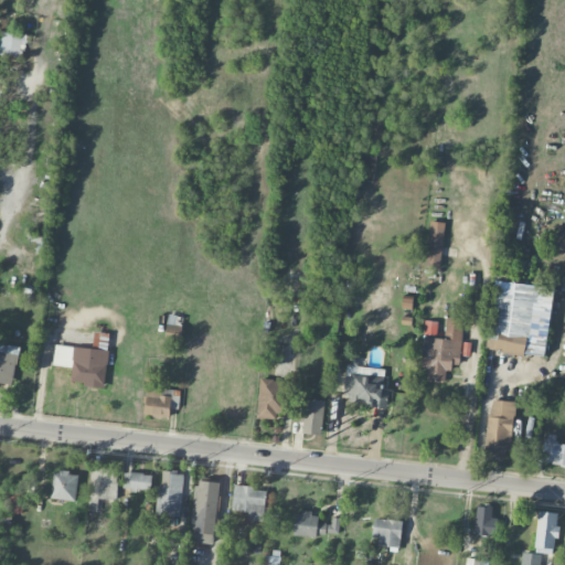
[(0,55),(23,56),(24,33),(0,32),(0,55)]
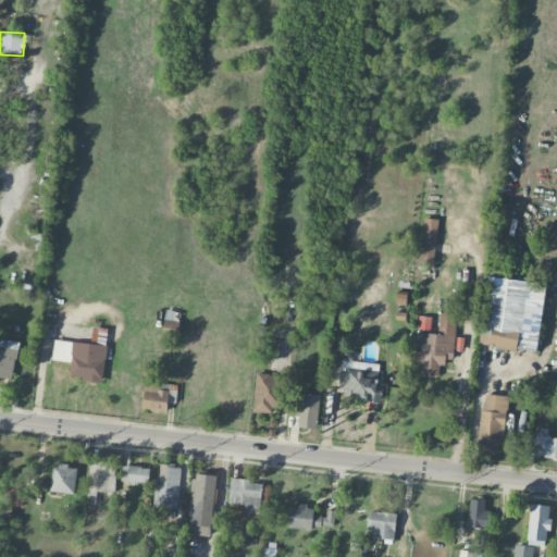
[(421,260),(435,261),(436,219),(423,218),(421,260)]
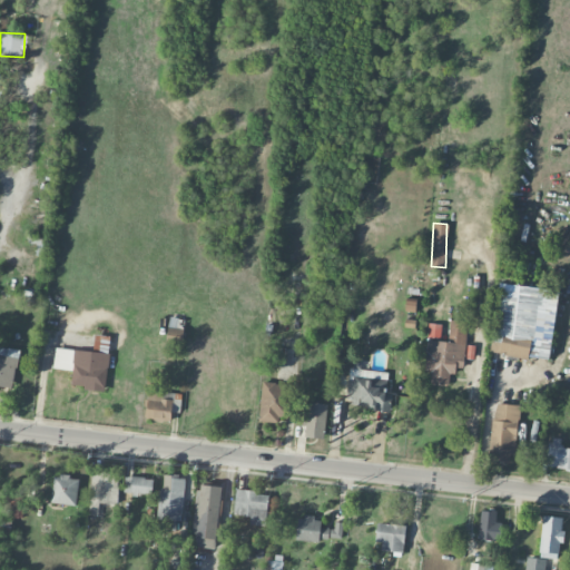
[(549,361),(560,291),(502,283),(495,328),(494,328),(491,352),(549,361)]
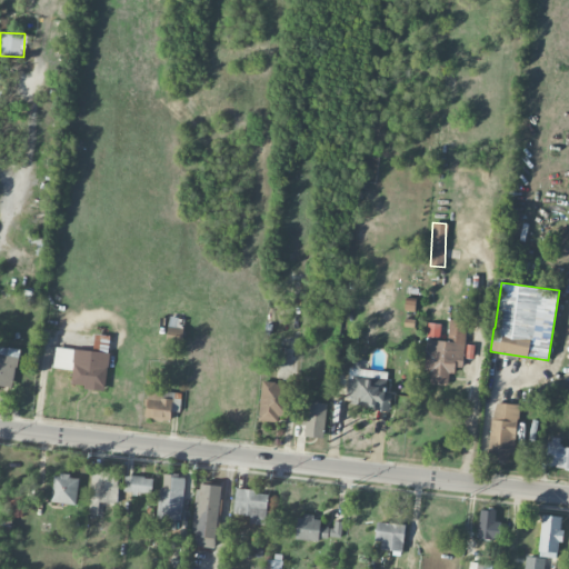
[(462,366),(467,321),(449,319),(448,341),(427,339),(425,370),(430,370),(429,381),(450,383),(451,366),(462,366)]
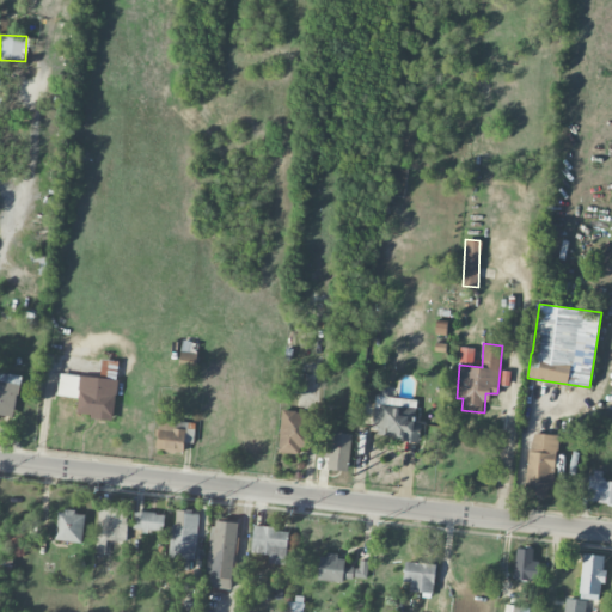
[(460,361),(473,362),(475,348),(461,347),(460,361)]
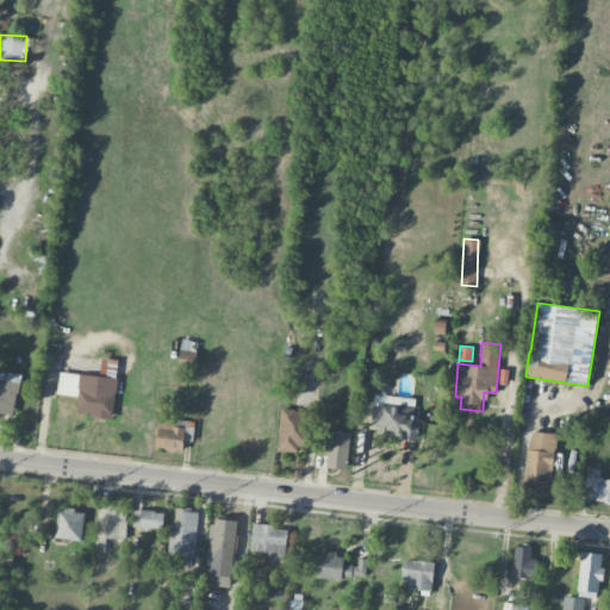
[(0,412),(16,415),(19,373),(0,371),(0,412)]
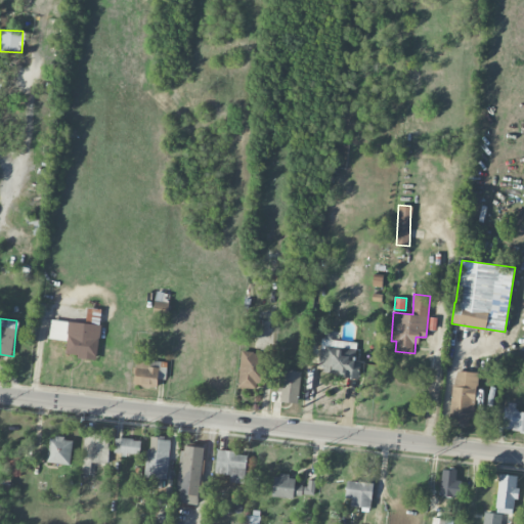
[(49,338),(68,340),(66,355),(97,358),(101,324),(51,319),(49,338)]
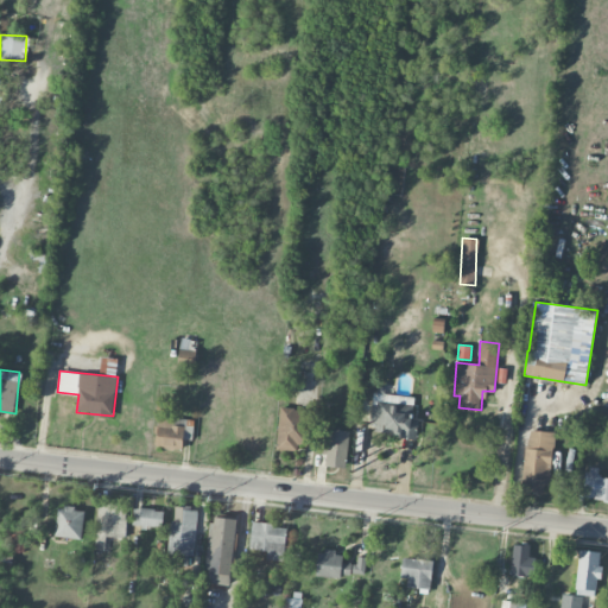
[(416,437),(418,418),(411,417),(413,397),(373,392),(369,434),(416,437)]
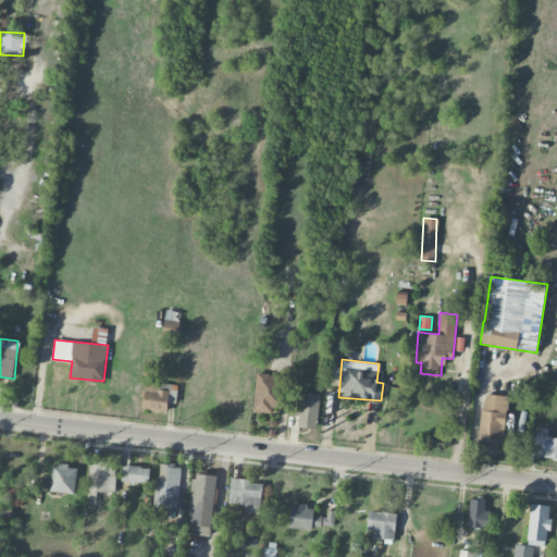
[(287,375),(256,374),(254,411),(271,412),(271,407),(286,408),(287,375)]
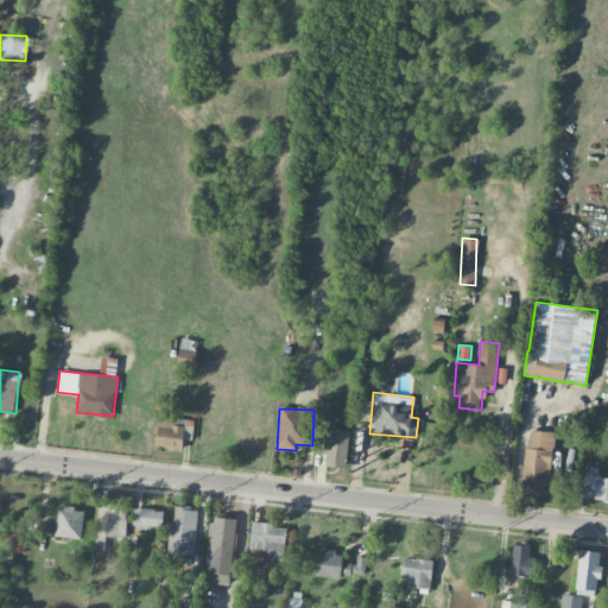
[(183,449),(187,419),(159,417),(156,445),(183,449)]
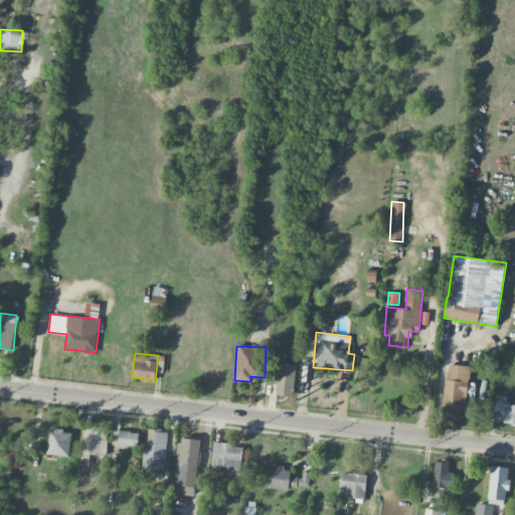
[(271,372),(270,384),(277,384),(276,394),(293,395),(296,365),(280,363),(279,372),(271,372)]
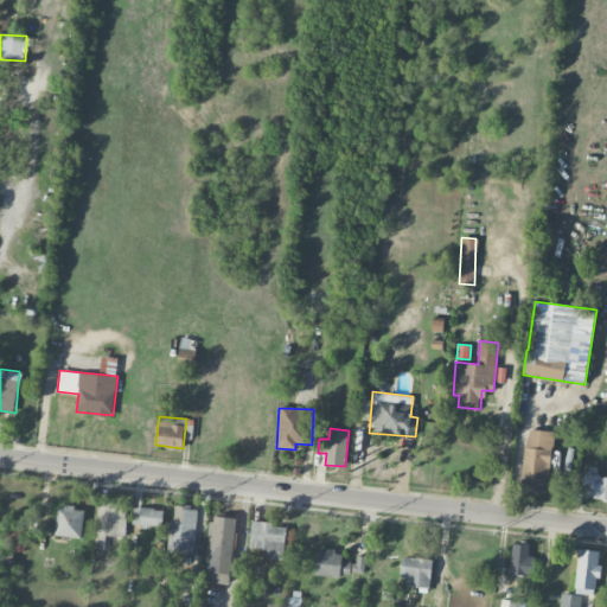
[(522,490),(548,491),(553,430),(525,429),(522,490)]
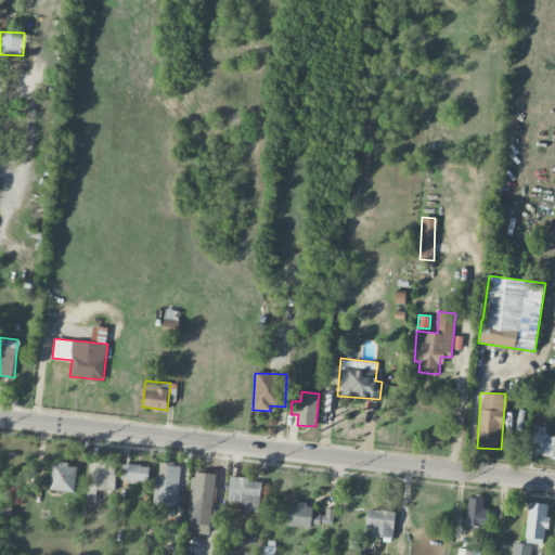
[(532,454),(554,456),(554,436),(545,435),(546,426),(536,425),(532,454)]
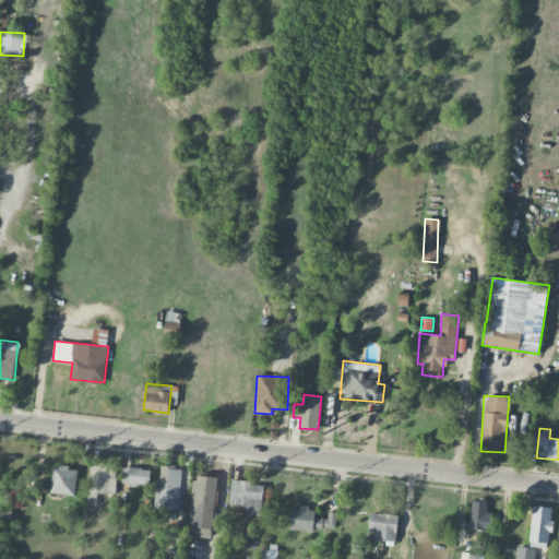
[(117,464),(90,463),(87,504),(96,506),(97,492),(115,494),(117,464)]
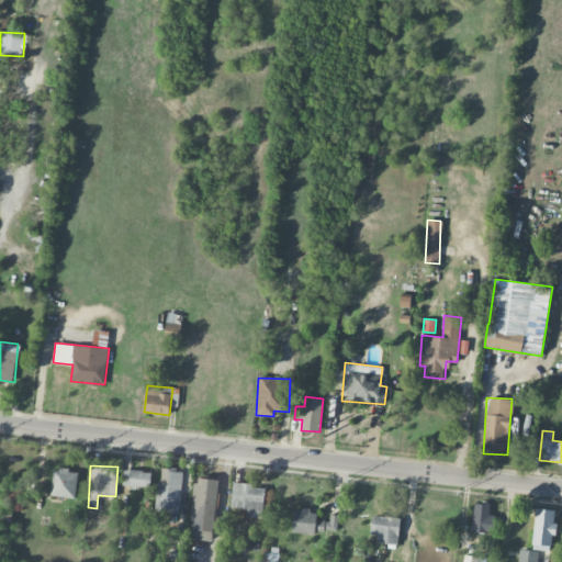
[(159,468),(157,512),(179,513),(181,469),(159,468)]
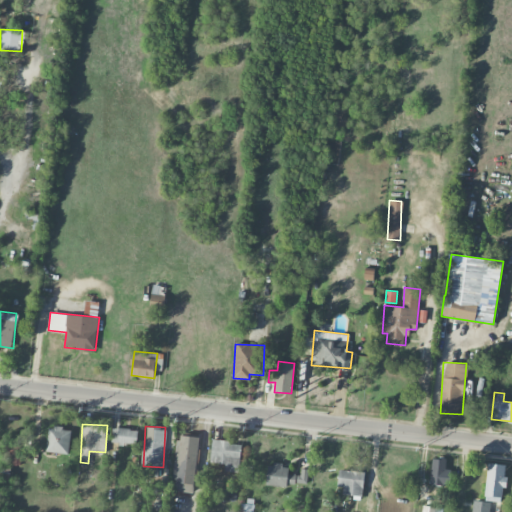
[(47,452),(69,453),(71,428),(48,427),(47,452)]
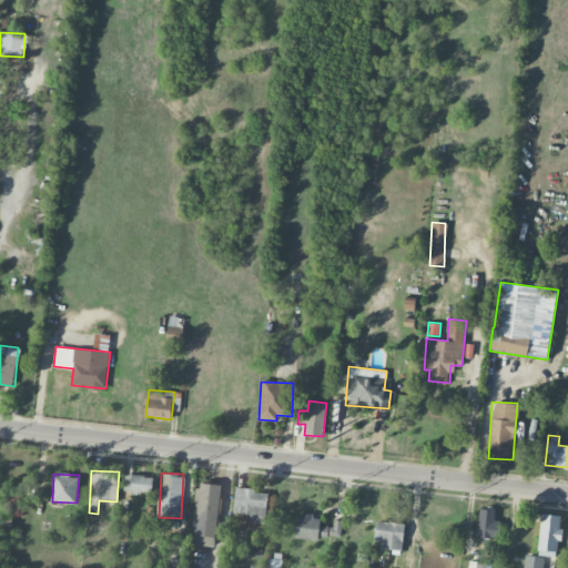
[(123,490),(152,494),(153,477),(124,474),(123,490)]
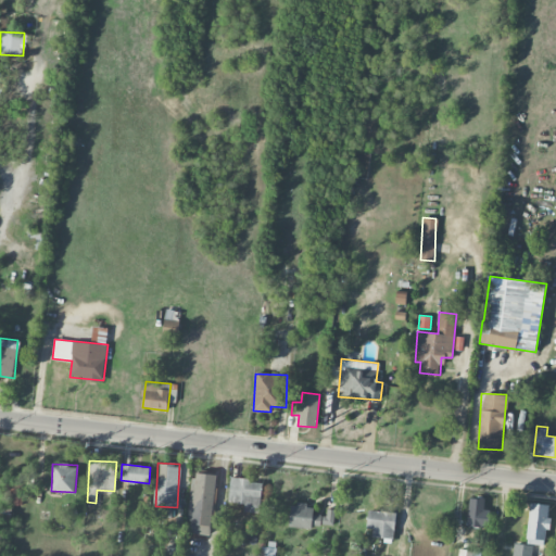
[(217,475),(193,471),(186,532),(209,535),(217,475)]
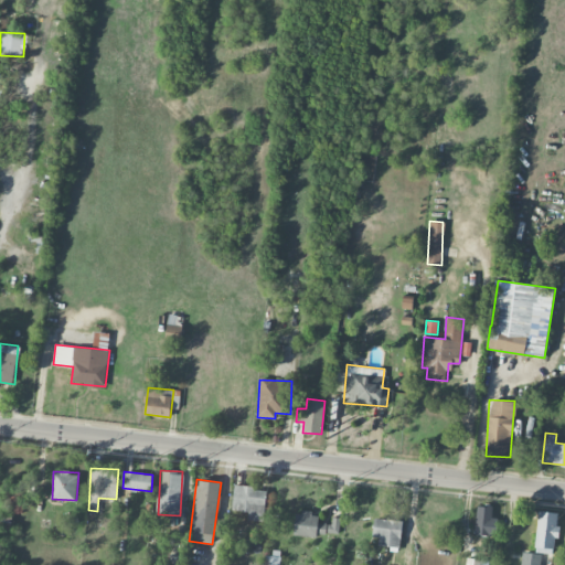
[(233,510),(248,511),(247,520),(264,521),(266,488),(234,487),(233,510)]
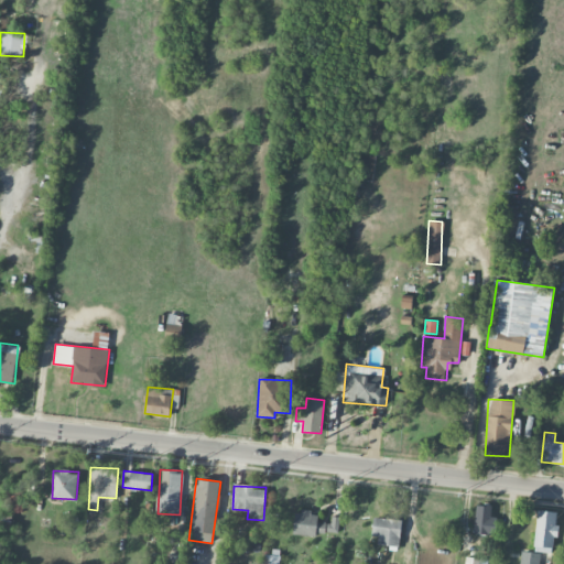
[(497,517),(490,517),(491,506),(476,505),(474,533),(495,535),(497,517)]
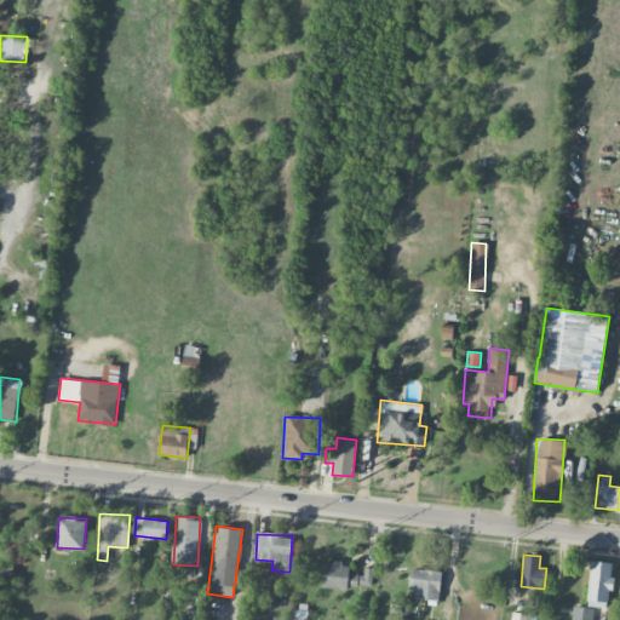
[(608,607),(613,562),(591,560),(586,606),(608,607)]
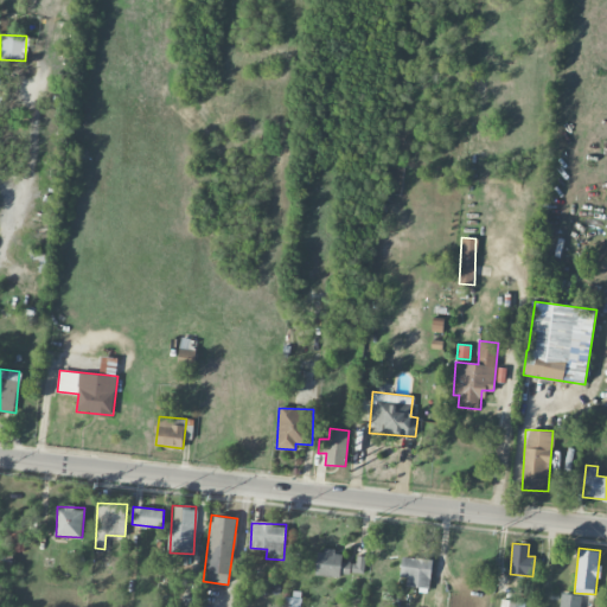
[(364,575),(364,555),(356,555),(356,562),(342,562),(342,550),(317,550),(317,575),(364,575)]
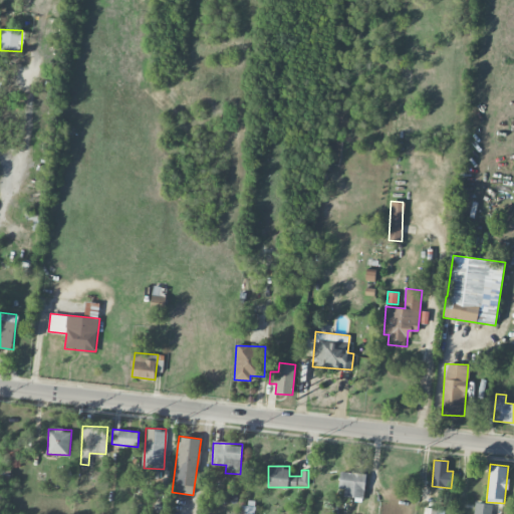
[(344,488),(343,496),(364,497),(365,473),(339,472),(339,488),(344,488)]
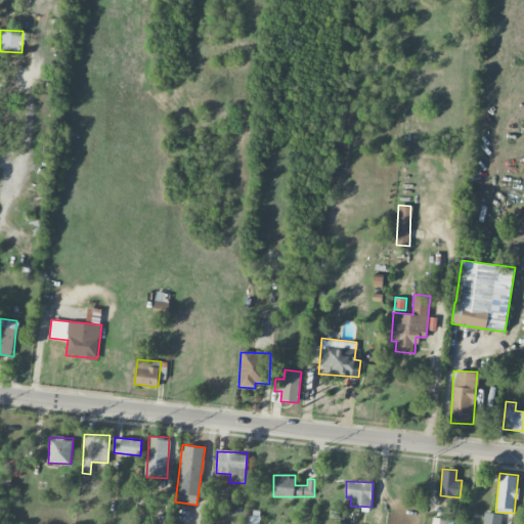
[(499,523),(500,513),(484,513),(483,523),(499,523)]
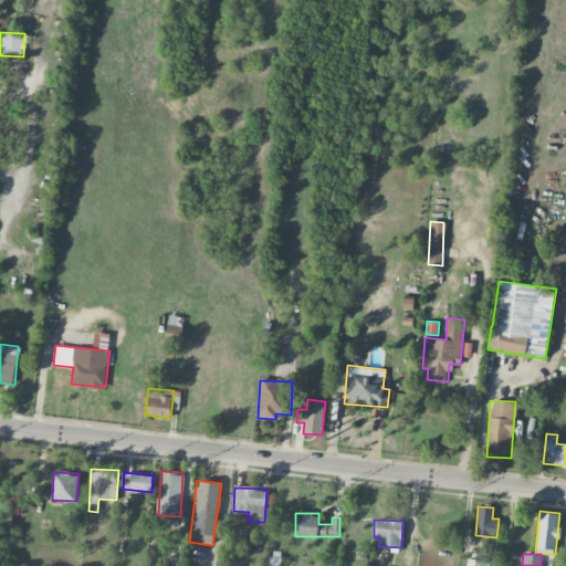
[(167,565),(181,565),(182,556),(168,556),(167,565)]
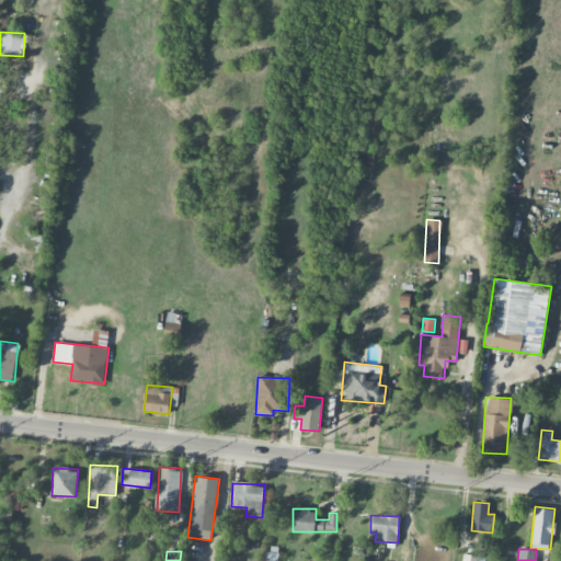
[(277,560),(278,552),(264,551),(263,560),(277,560)]
